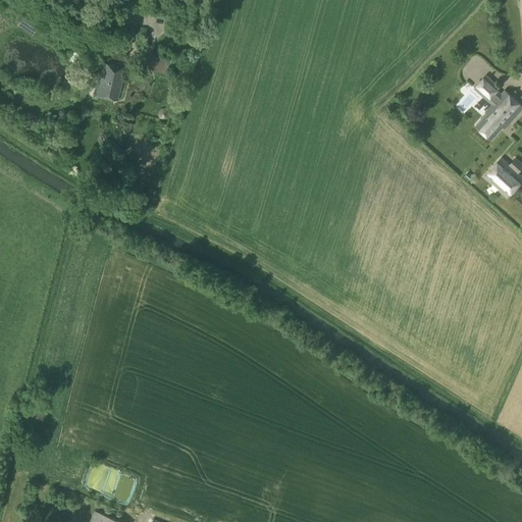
[(166,74),(170,58),(149,54),(146,70),(166,74)]
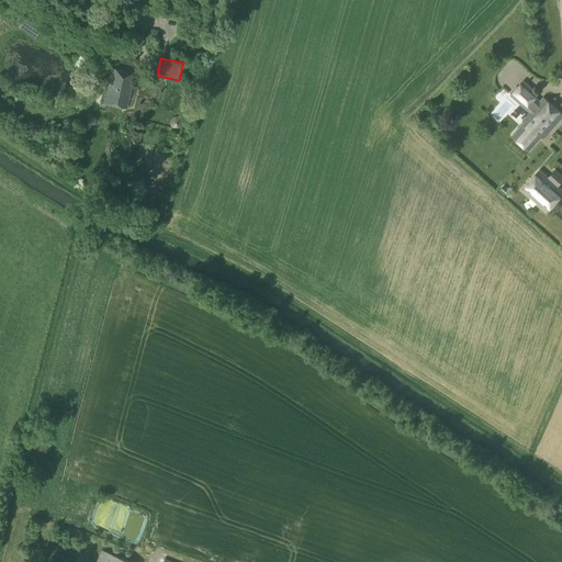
[(126,109),(135,75),(111,69),(102,103),(126,109)]
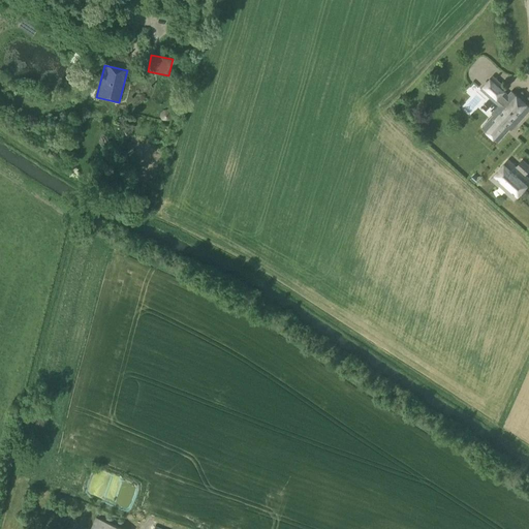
[(507,98),(503,94),(507,90),(493,78),(481,91),(499,106),(493,115),(494,116),(483,128),(499,143),(510,130),(511,131),(528,112),(528,107),(512,92),(507,98)]
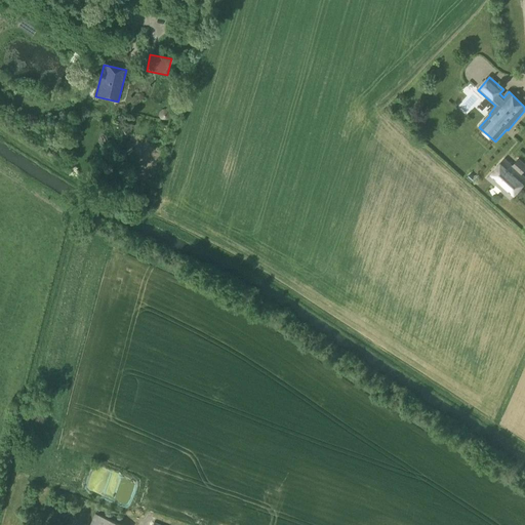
[(517,158),(513,161),(520,169),(524,166),(517,158)]
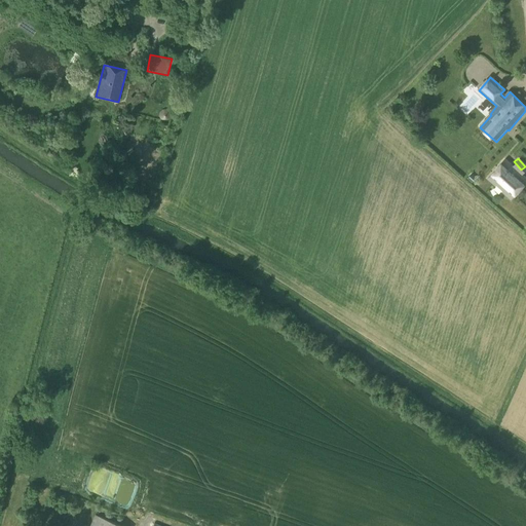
[(520,175),(514,168),(515,167),(506,160),(489,180),(497,187),(498,186),(504,191),(503,192),(512,200),(525,184),(525,178),(521,173),(520,175)]
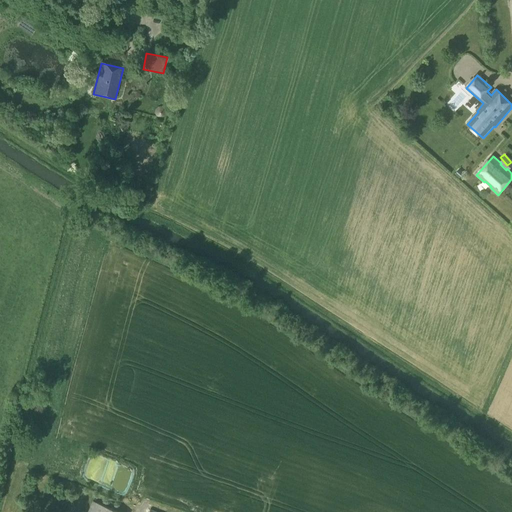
[(94,468),(96,477),(104,476),(103,467),(94,468)]
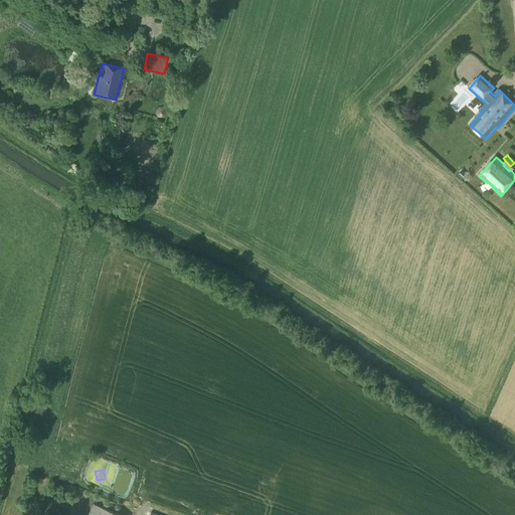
[(117,514),(93,505),(88,514),(117,514)]
